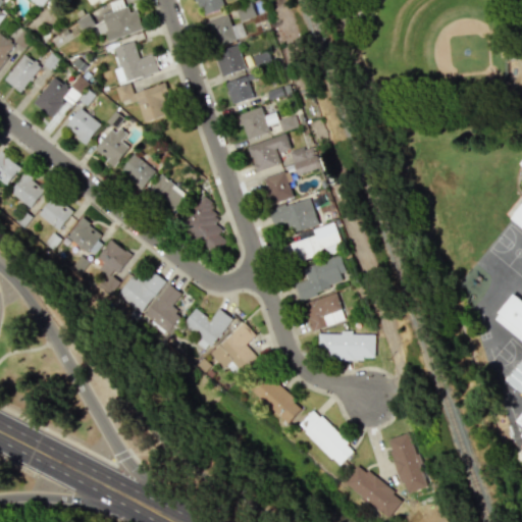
[(107,41),(143,29),(136,9),(127,12),(122,0),(114,0),(108,2),(111,10),(101,14),(103,21),(95,24),(98,34),(104,32),(107,41)]
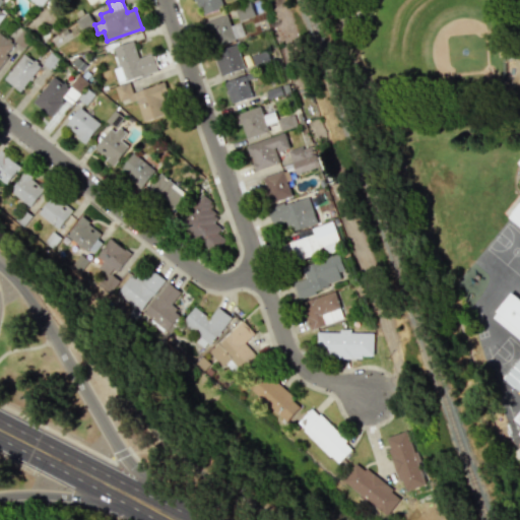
[(196,0),(200,14),(221,9),(219,0),(196,0)]
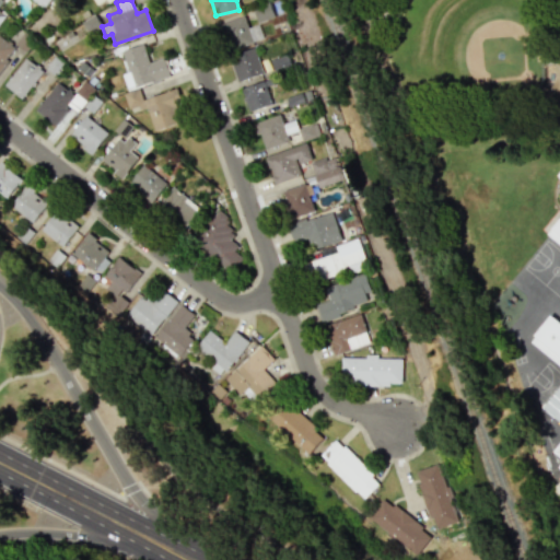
[(256,22),(273,16),(269,3),(252,8),(256,22)]
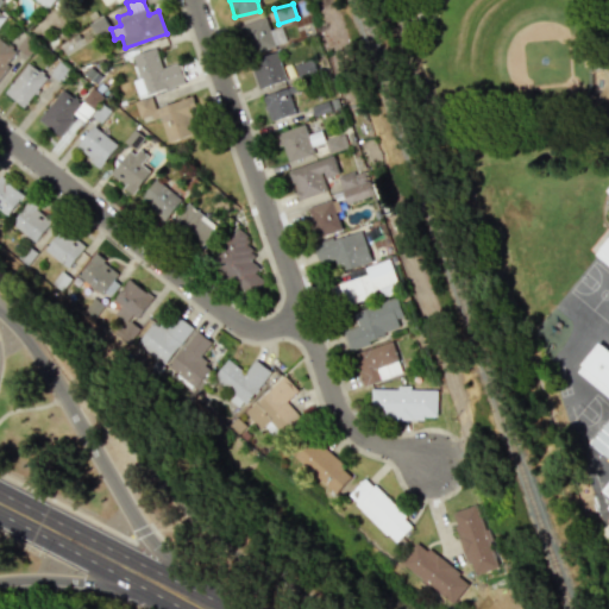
[(280,26),(269,30),(264,18),(238,26),(248,55),(286,42),(280,26)]
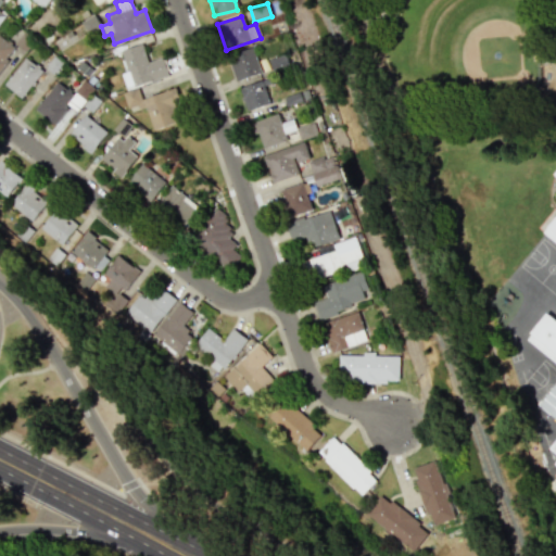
[(126,72),(121,73),(125,89),(167,76),(162,57),(147,62),(141,43),(119,50),(126,72)]
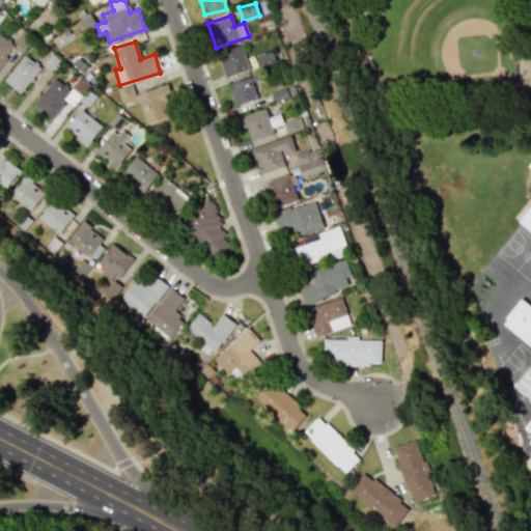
[(225,77),(249,68),(241,45),(217,53),(225,77)]
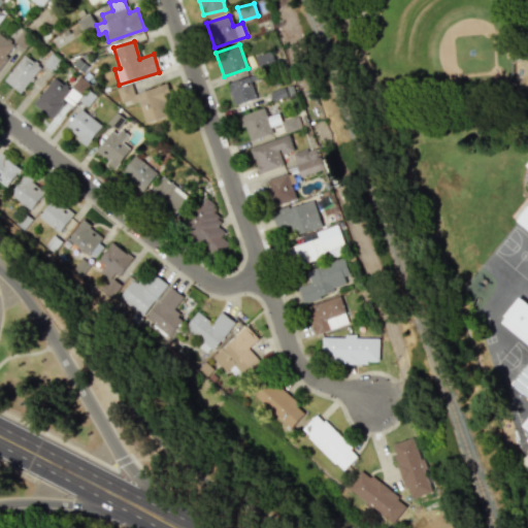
[(3,79),(20,93),(39,67),(24,55),(3,79)]
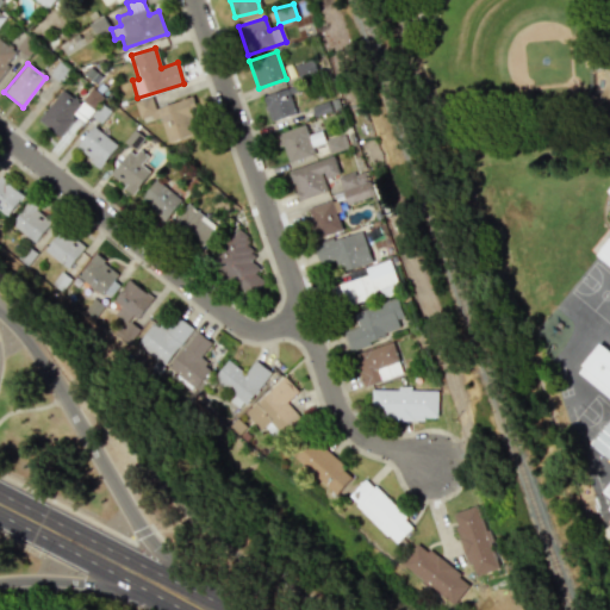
[(262,97),(271,122),(297,112),(288,87),(262,97)]
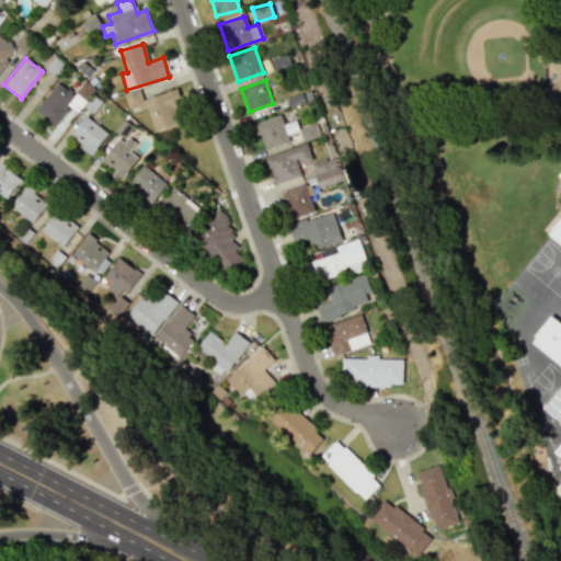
[(71,106),(77,111),(83,103),(58,81),(35,109),(54,126),(71,106)]
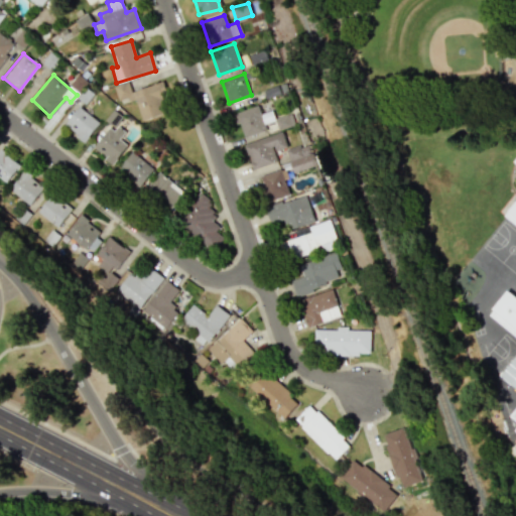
[(142,120),(170,111),(160,82),(131,92),(127,81),(113,86),(118,102),(134,97),(142,120)]
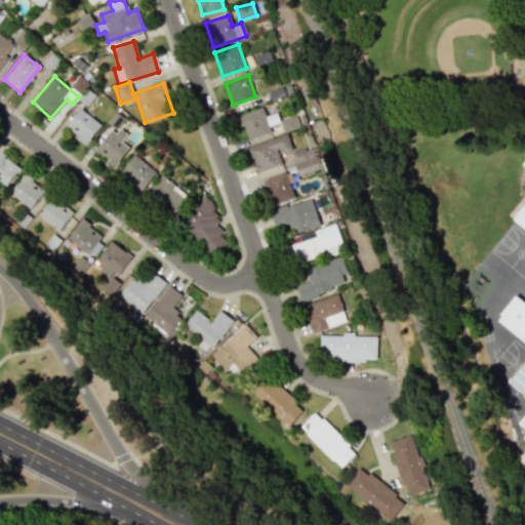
[(269,126),(279,123),(276,113),(265,115),(263,108),(239,115),(246,139),(271,133),(269,126)]
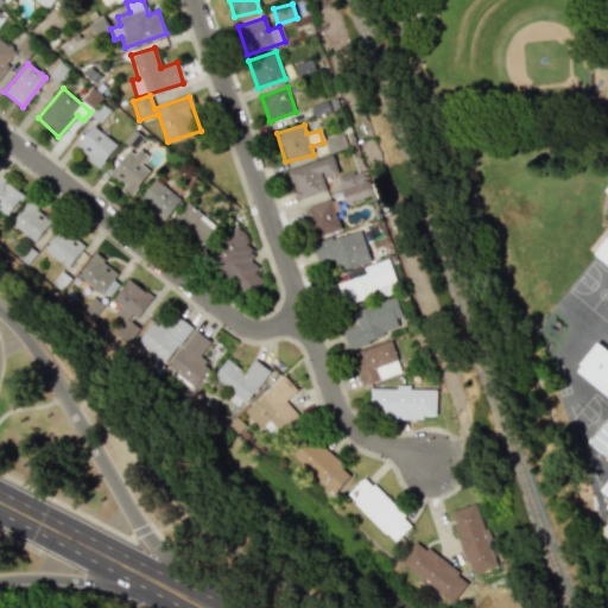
[(99,166),(116,145),(92,126),(75,147),(99,166)]
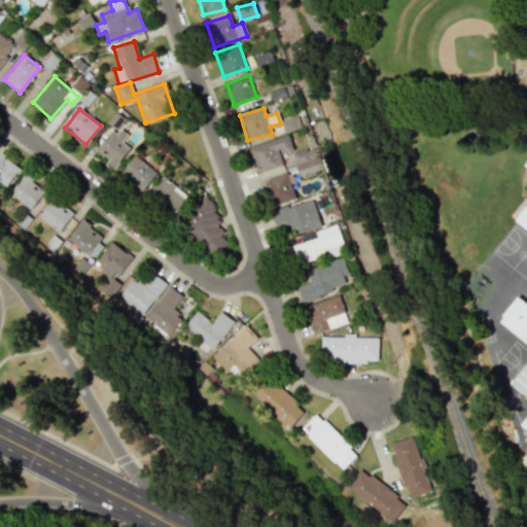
[(121,142),(126,137),(112,128),(95,152),(115,168),(130,148),(121,142)]
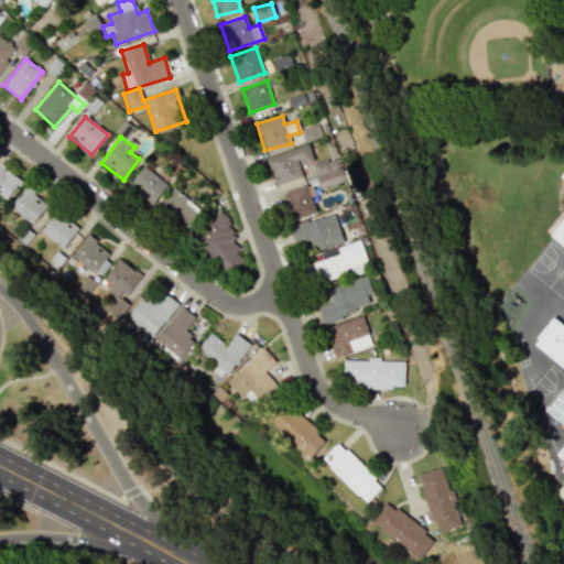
[(266,158),(274,185),(302,176),(299,165),(313,161),(307,144),(266,158)]
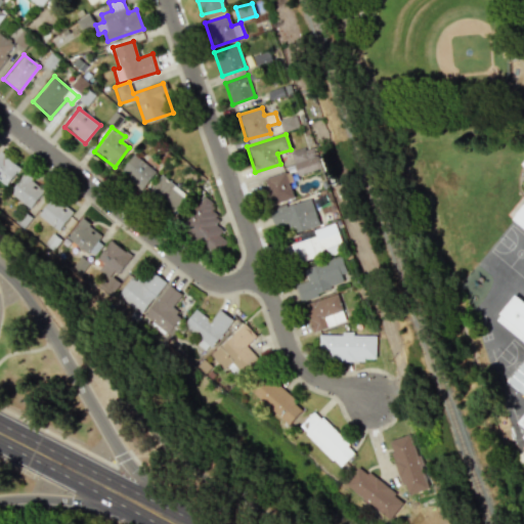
[(308,146),(290,151),(297,175),(316,169),(308,146)]
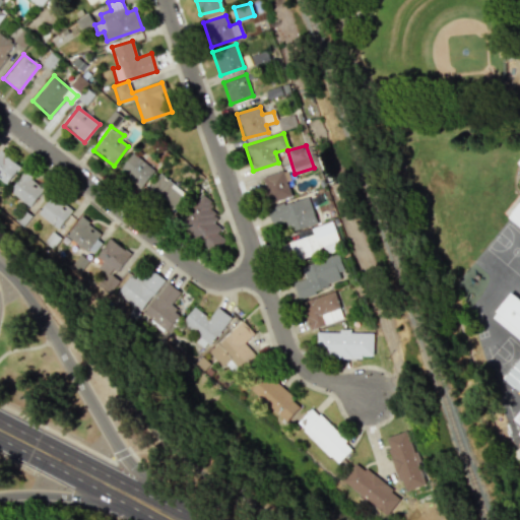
[(141,187),(154,170),(133,152),(119,170),(141,187)]
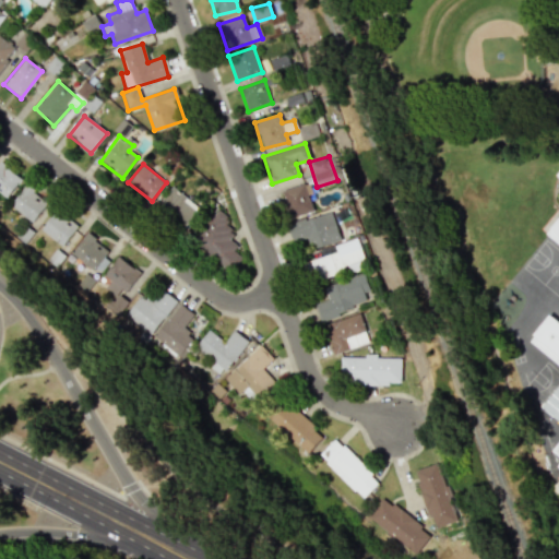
[(307,183),(280,190),(286,217),(313,211),(307,183)]
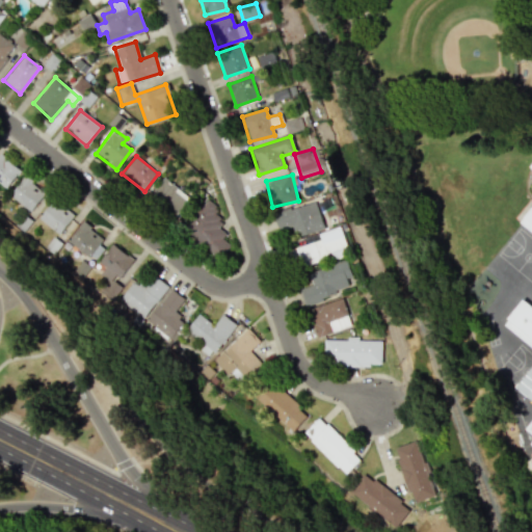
[(9,195),(30,211),(45,192),(24,177),(9,195)]
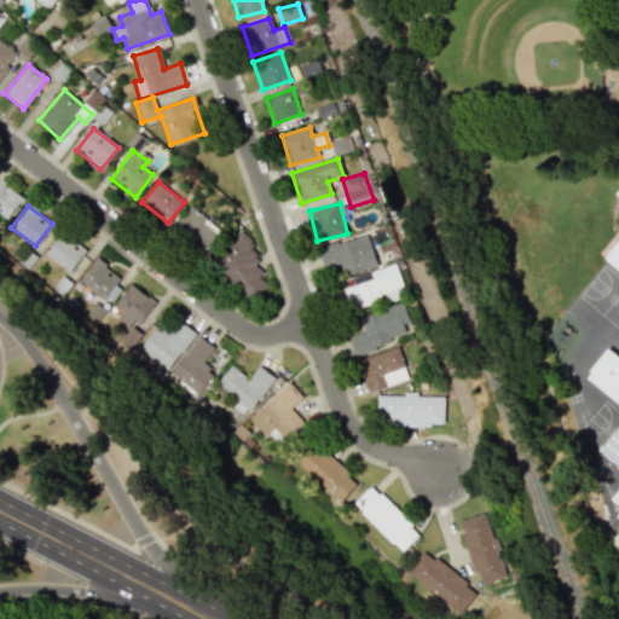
[(203,253),(221,230),(190,206),(173,229),(203,253)]
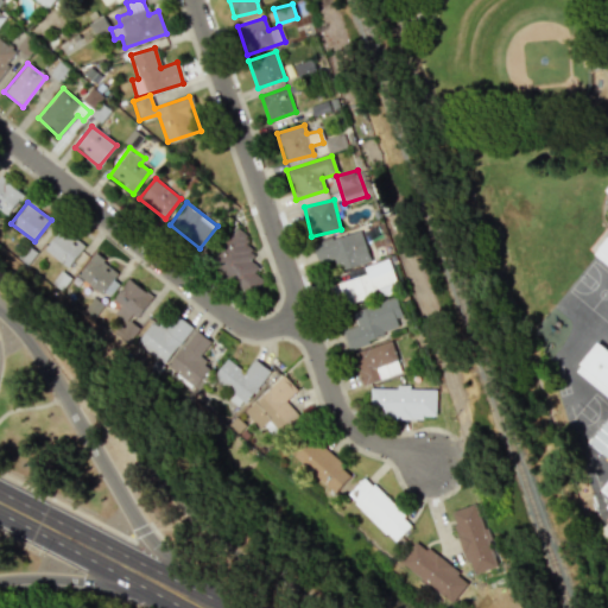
[(251,296),(264,280),(254,273),(259,267),(249,260),(255,253),(244,244),(248,236),(236,227),(208,261),(251,296)]
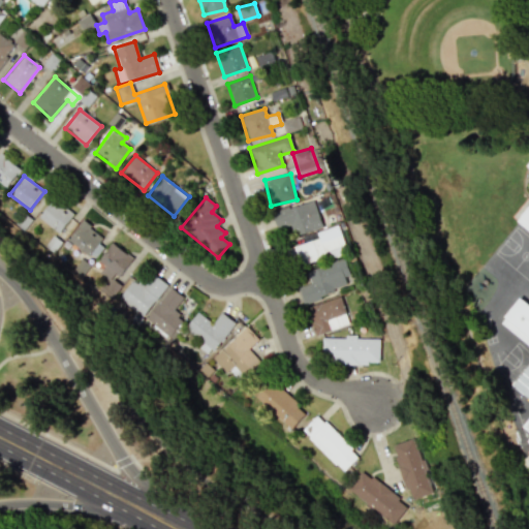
[(321,227),(313,199),(271,212),(276,229),(289,225),(293,236),(321,227)]
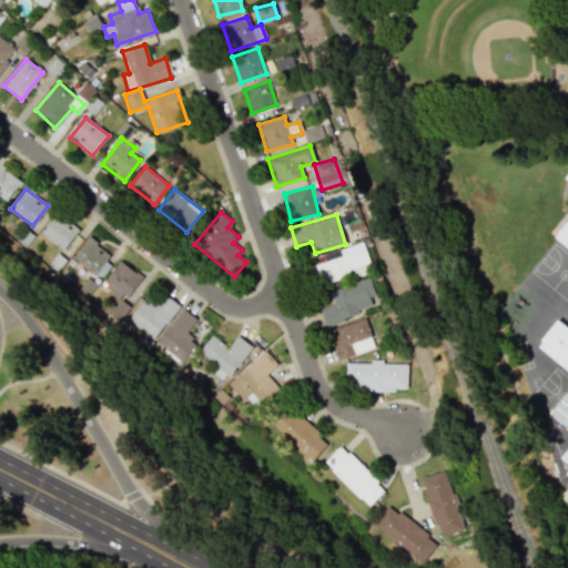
[(75,232),(52,217),(41,235),(64,250),(75,232)]
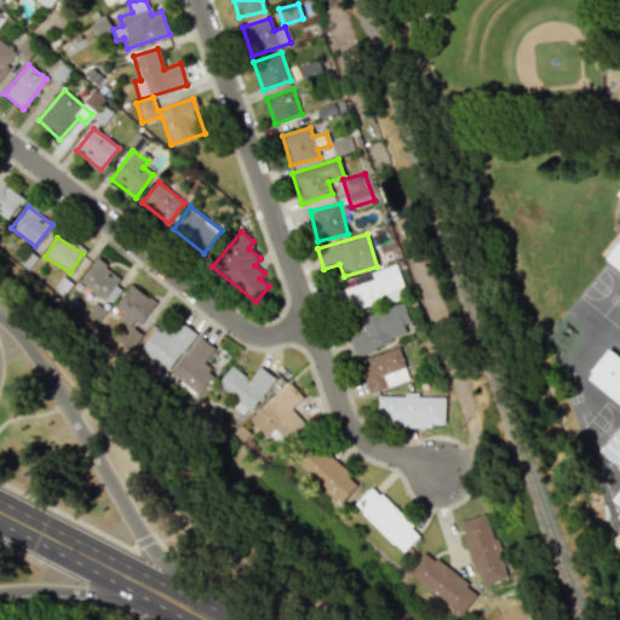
[(619,241),(619,405),(586,378),(609,349),(619,357),(619,269),(607,259),(619,241)]
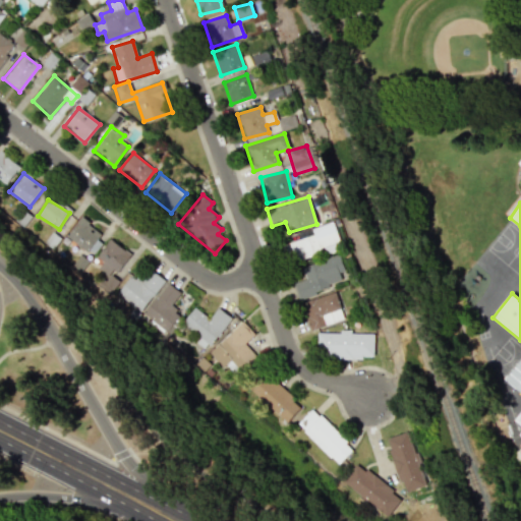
[(80,218),(66,237),(87,251),(101,232),(80,218)]
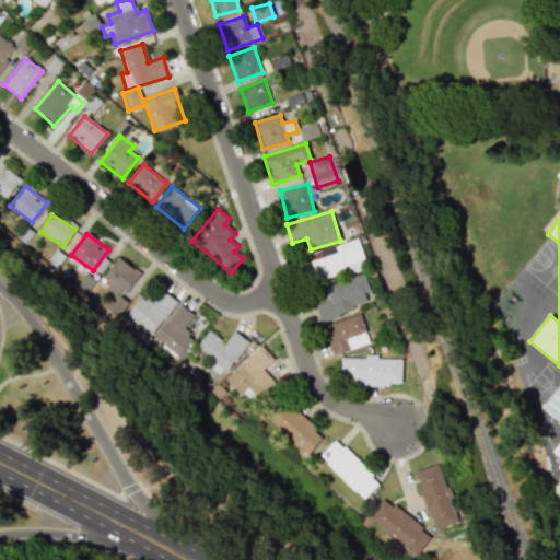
[(336,253),(302,263),(307,281),(365,264),(358,238),(334,245),(336,253)]
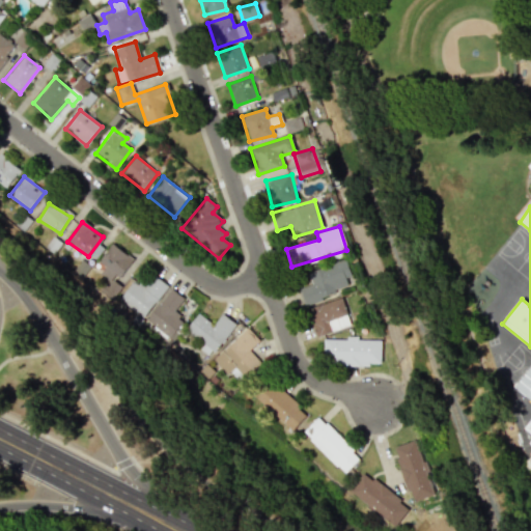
[(99,261),(104,267),(99,274),(108,280),(100,291),(110,300),(137,262),(112,244),(99,261)]
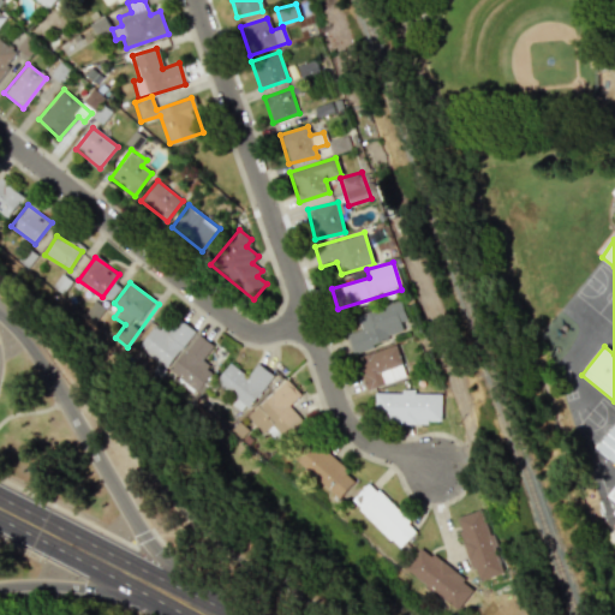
[(360,329),(346,334),(351,351),(410,333),(400,300),(356,315),(360,329)]
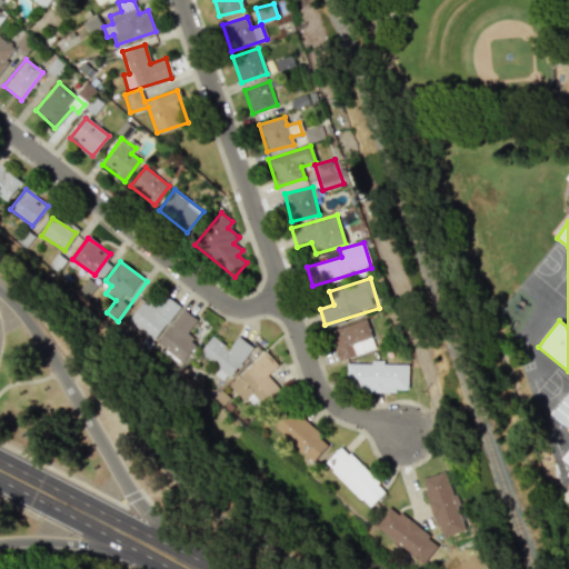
[(153,308),(143,300),(127,320),(151,341),(180,307),(165,295),(153,308)]
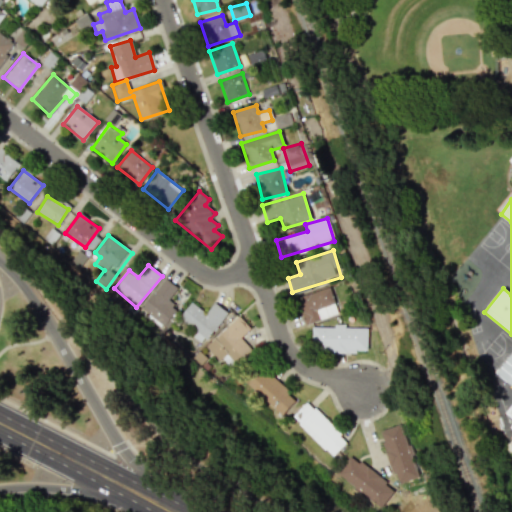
[(179,310),(167,301),(177,287),(163,277),(140,309),(166,328),(179,310)]
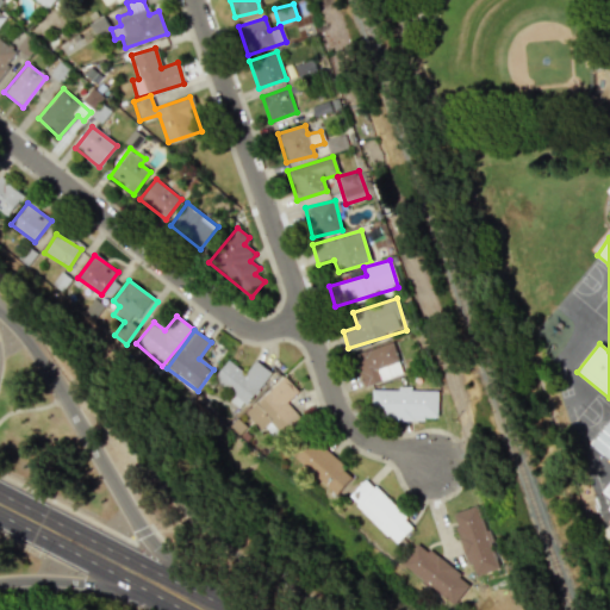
[(402,374),(392,342),(354,354),(363,386),(402,374)]
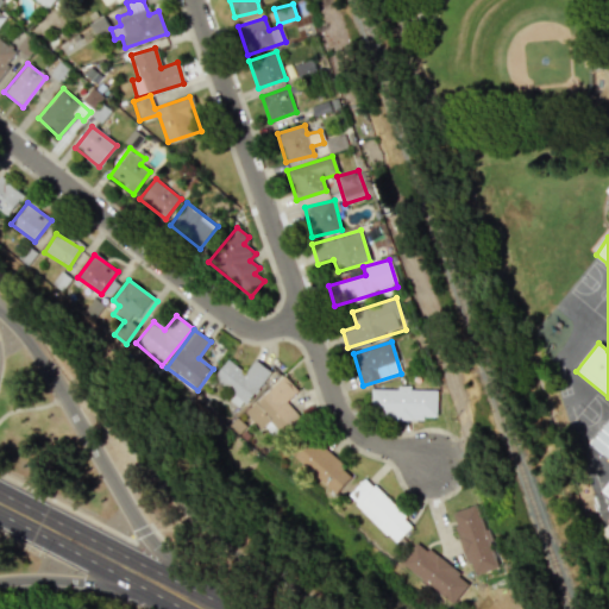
[(270,370),(253,359),(245,372),(226,359),(213,378),(228,390),(224,397),(242,410),(270,370)]
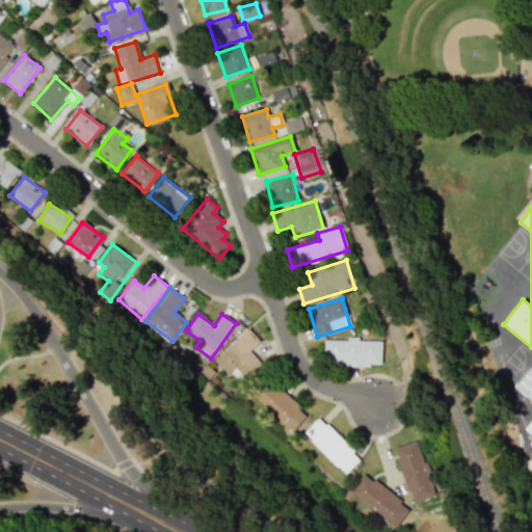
[(213,361),(227,375),(236,367),(247,378),(262,365),(249,351),(260,341),(247,327),(213,361)]
